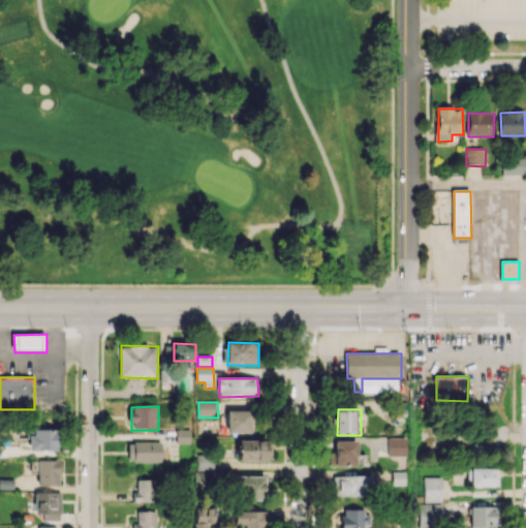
[(228,434),(253,433),(253,411),(228,411),(228,434)]
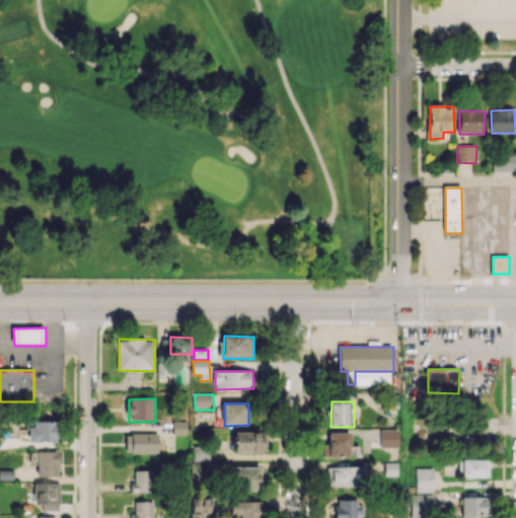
[(59,422),(31,422),(30,445),(58,446),(59,422)]
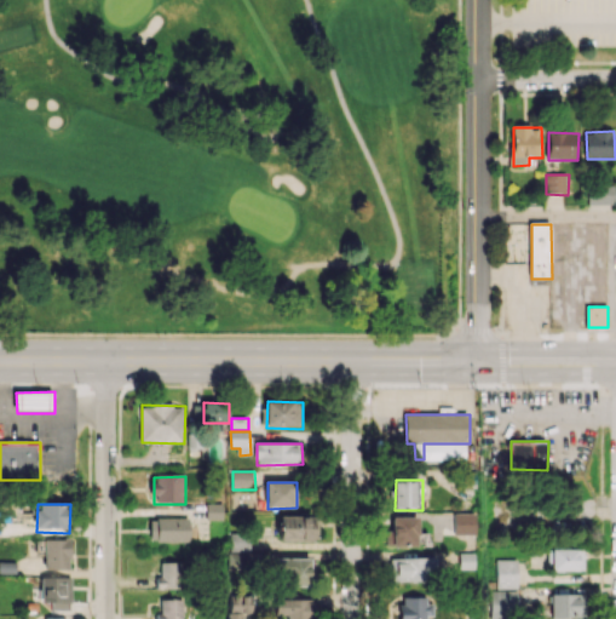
[(479,514),(455,514),(455,536),(479,536),(479,514)]
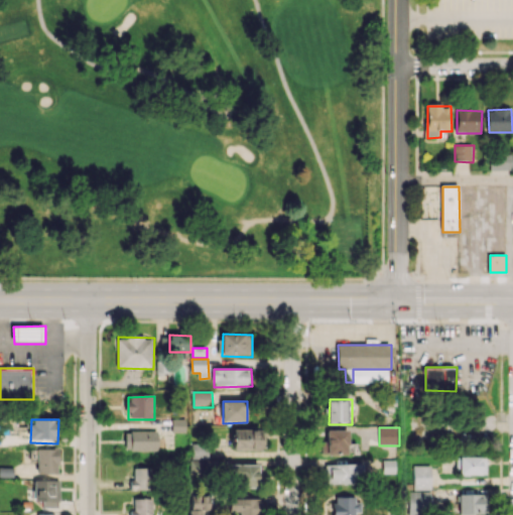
[(235,451),(267,451),(267,429),(234,430),(235,451)]
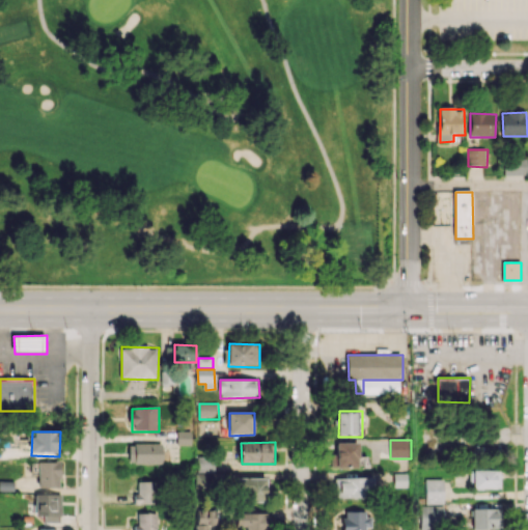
[(360,443),(337,443),(337,468),(359,469),(360,443)]
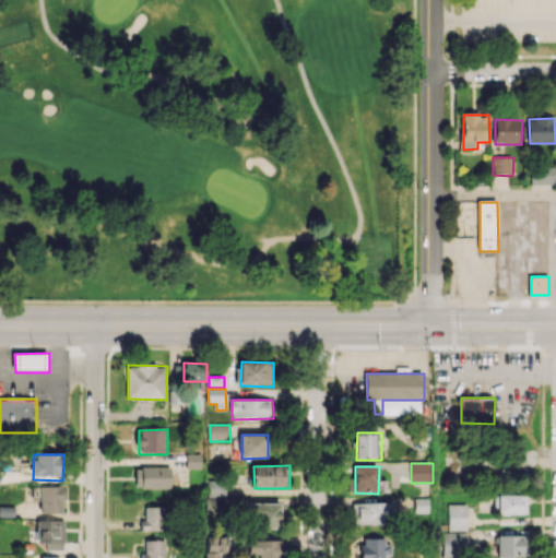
[(173,488),(173,467),(137,469),(138,489),(173,488)]
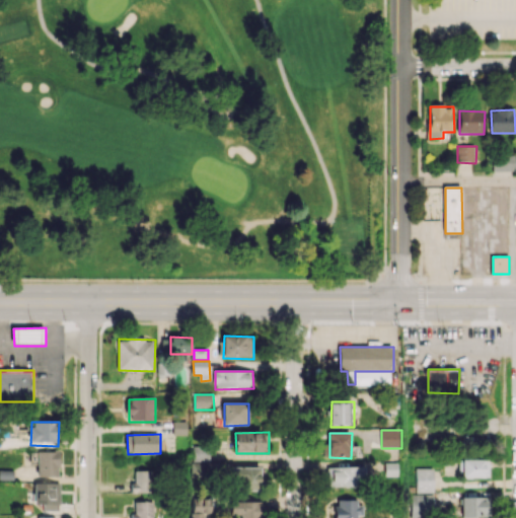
[(463,477),(491,478),(491,460),(463,459),(463,477)]
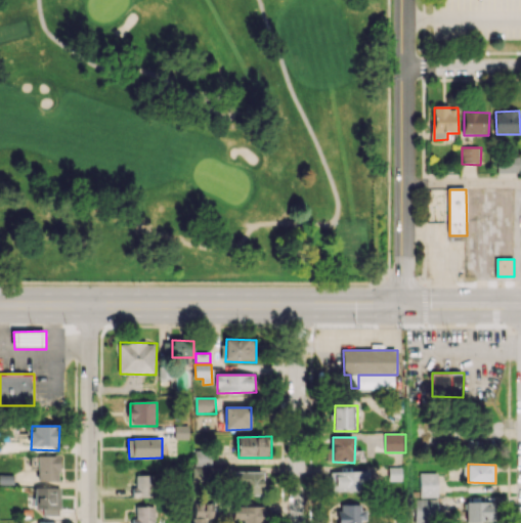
[(370,471),(332,472),(333,492),(370,491),(370,471)]
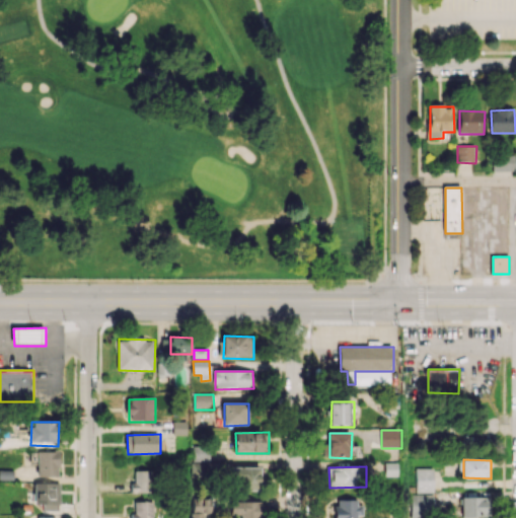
[(262,468),(233,467),(233,490),(262,491),(262,468)]
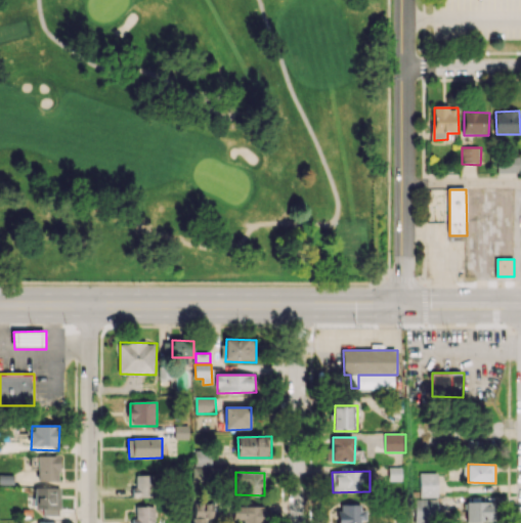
[(422,498),(440,497),(439,473),(422,474),(422,498)]
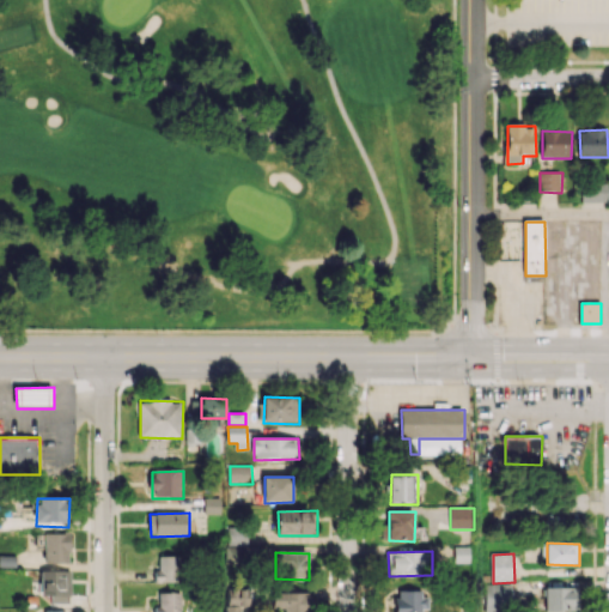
[(158,582),(186,583),(186,557),(159,556),(158,582)]
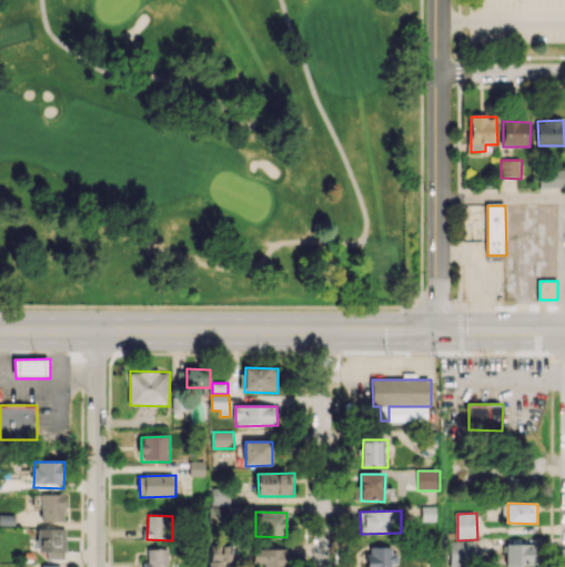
[(67,560),(66,529),(39,530),(40,552),(49,552),(50,562),(67,560)]
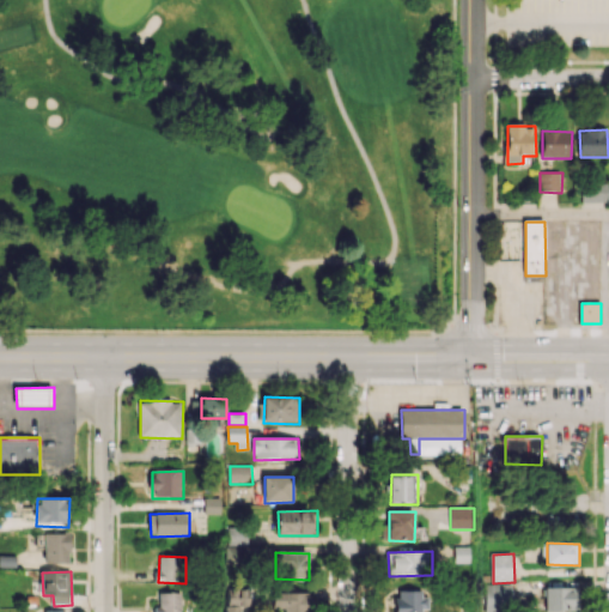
[(513,611),(513,586),(488,585),(487,611),(513,611)]
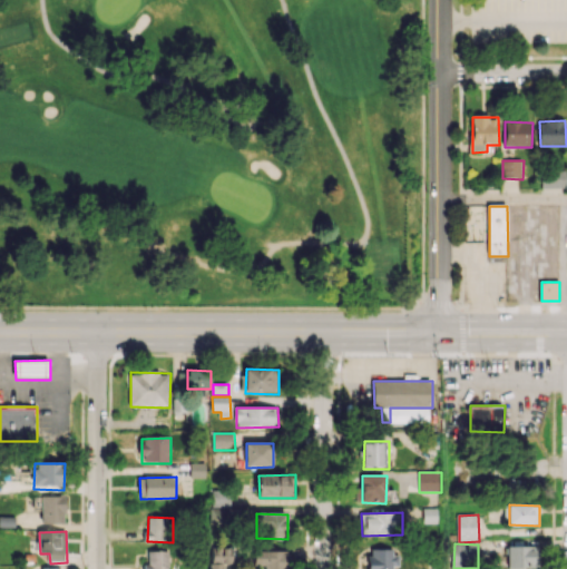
[(540,546),(509,547),(509,568),(540,568),(540,546)]
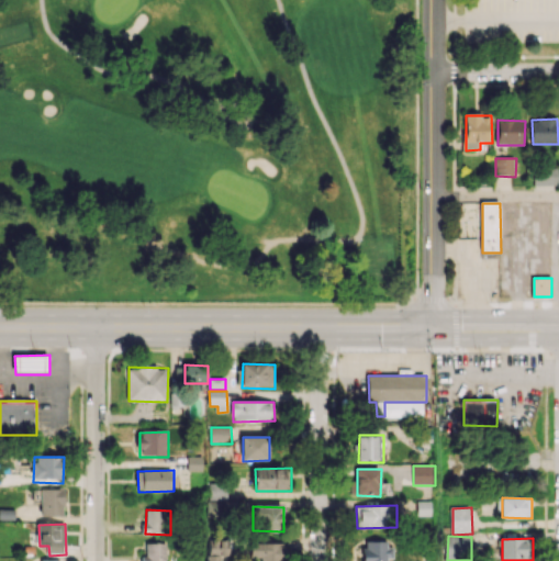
[(389,560),(391,560),(392,542),(366,541),(365,560),(389,560)]
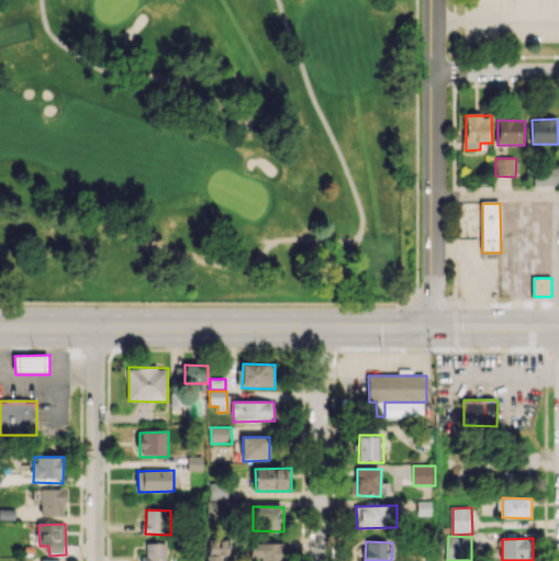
[(168,560),(168,542),(148,543),(148,556),(144,556),(144,560),(168,560)]
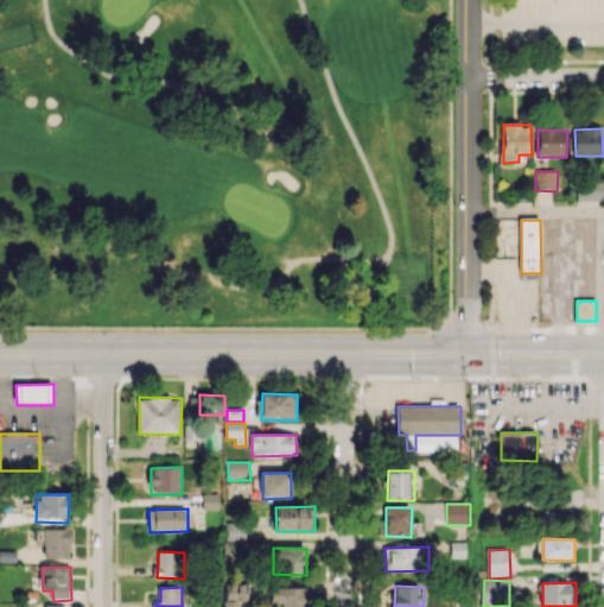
[(242,606),(243,587),(228,587),(228,596),(234,596),(234,602),(224,602),(224,606),(242,606)]
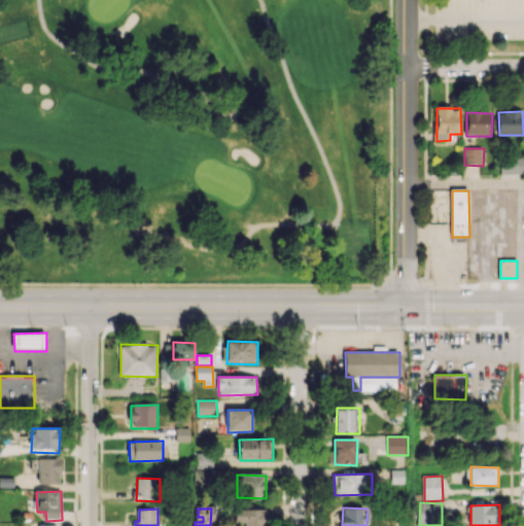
[(268,525),(270,510),(236,509),(234,525),(268,525)]
